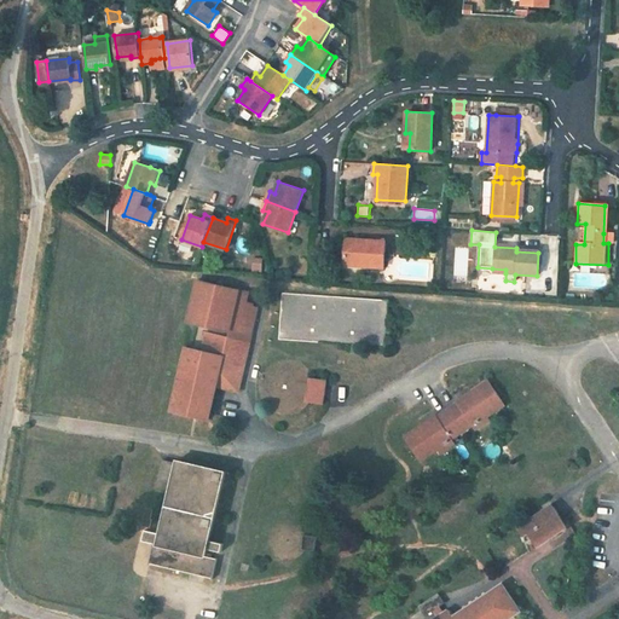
[(386,242),(346,239),(345,262),(362,264),(362,267),(385,268),(386,242)]
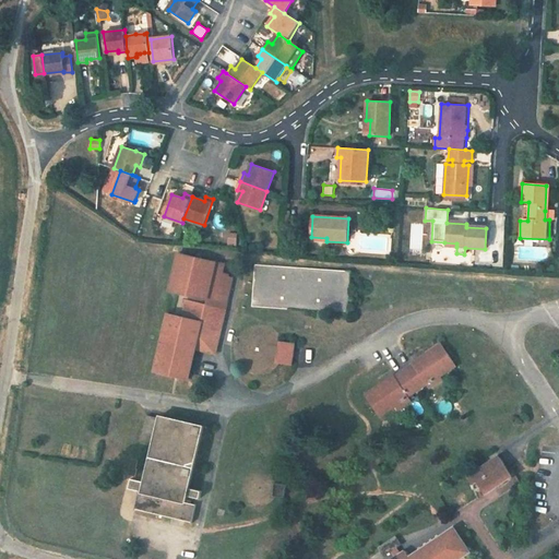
[(237,245),(238,233),(228,232),(226,244),(237,245)]
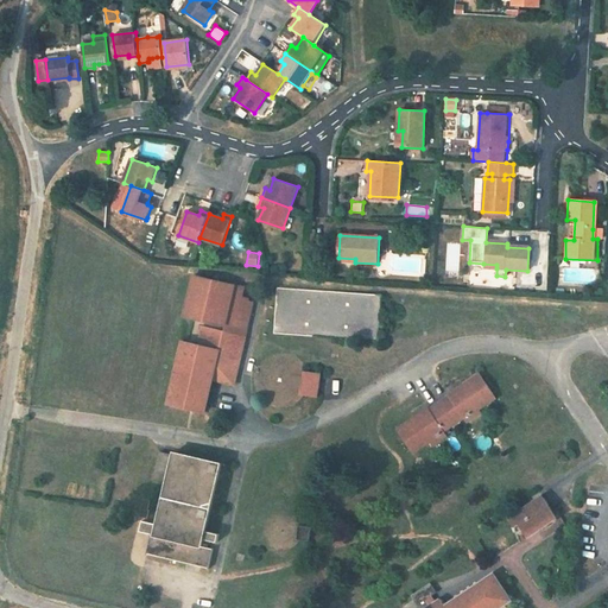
[(226,325),(247,331),(252,309),(247,308),(247,305),(241,304),(244,293),(192,282),(184,316),(226,325)]
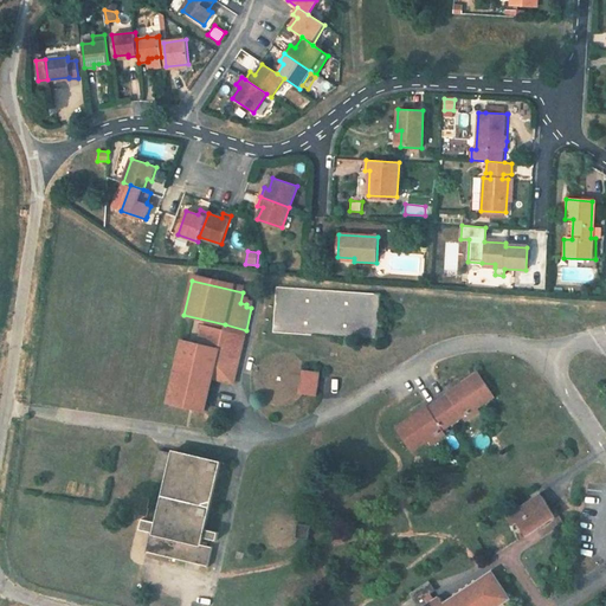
[(381,294),(276,287),(272,333),(378,340),(379,326),(391,327),(392,309),(380,308),(381,294)]
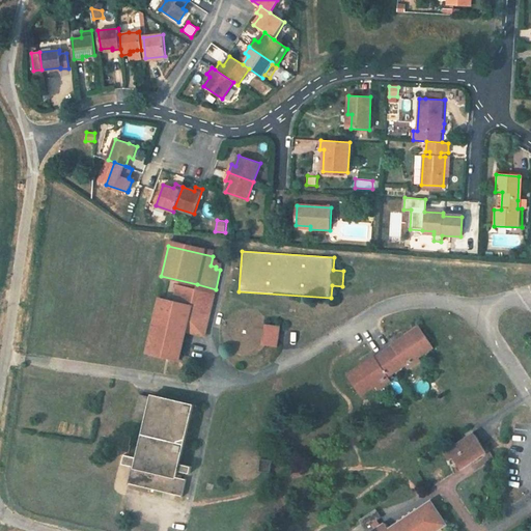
[(171,297),(170,301),(192,306),(186,332),(190,333),(205,336),(206,333),(215,294),(196,289),(174,284),(173,287),(176,288),(174,298),(171,297)]
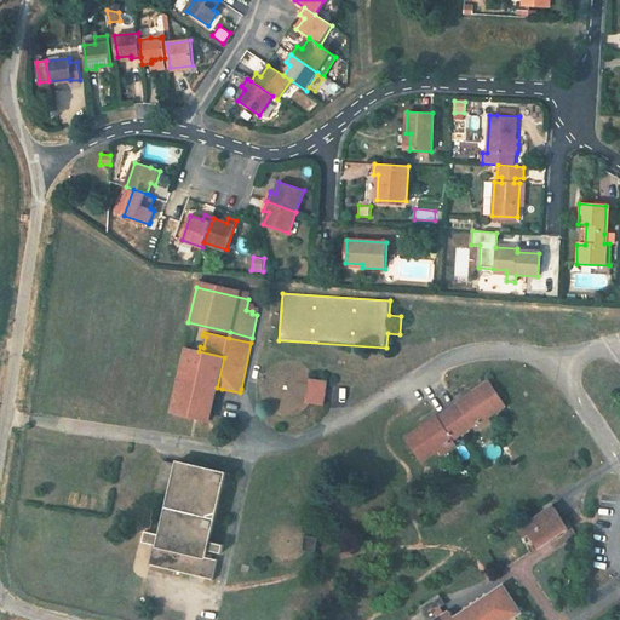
[(230,332),(229,338),(251,343),(252,338),(230,332)]
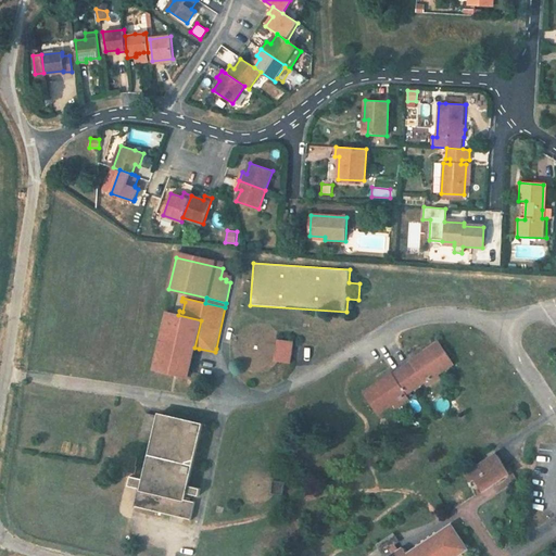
[(201,320),(178,315),(166,313),(159,349),(156,357),(153,368),(188,377),(194,348),(201,320)]
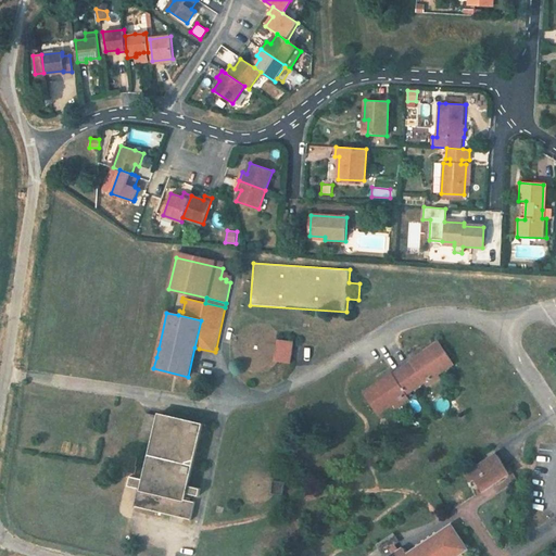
[(278,341),(277,349),(276,357),(276,361),(290,363),(291,357),(292,349),(293,342),(278,341)]
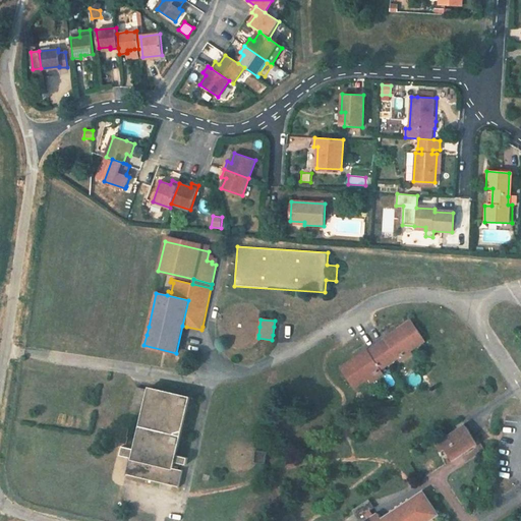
[(420,335),(415,327),(411,321),(403,327),(390,335),(340,368),(353,388),(368,378),(370,382),(383,373),(381,369),(397,358),(400,361),(412,353),(410,350),(423,340),(420,335)]
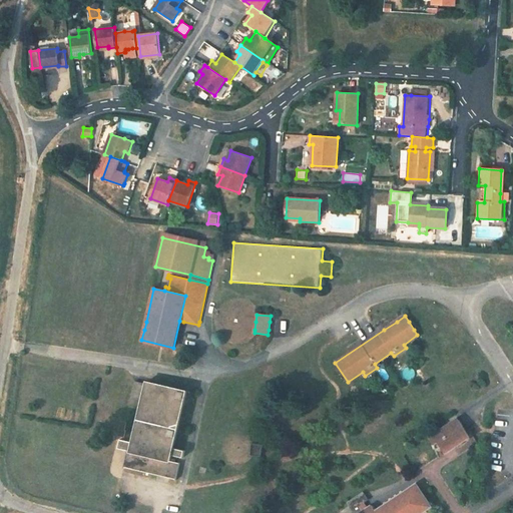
[(132,443),(124,441),(120,440),(118,449),(124,450),(128,451),(124,467),(132,469),(176,479),(179,463),(170,461),(172,455),(183,457),(184,451),(173,448),(186,391),(147,382),(133,443),(132,443)]
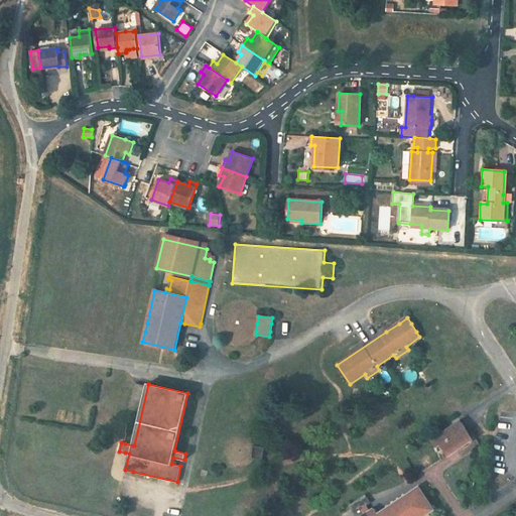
[(132,403),(141,406),(145,386),(136,384),(132,403)]
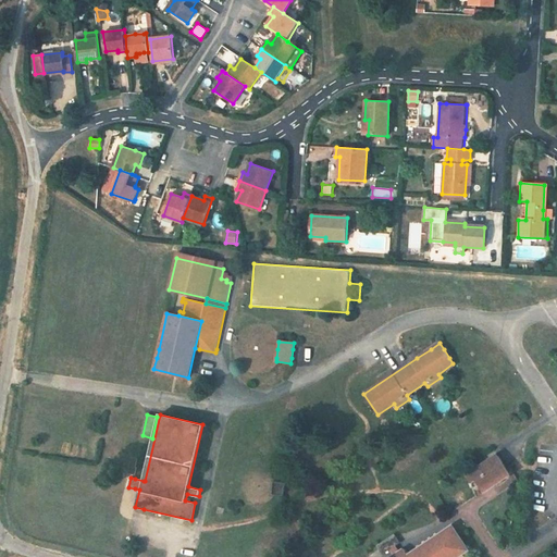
[(496,455),(466,474),(471,482),(475,480),(483,492),(509,474),(496,455)]
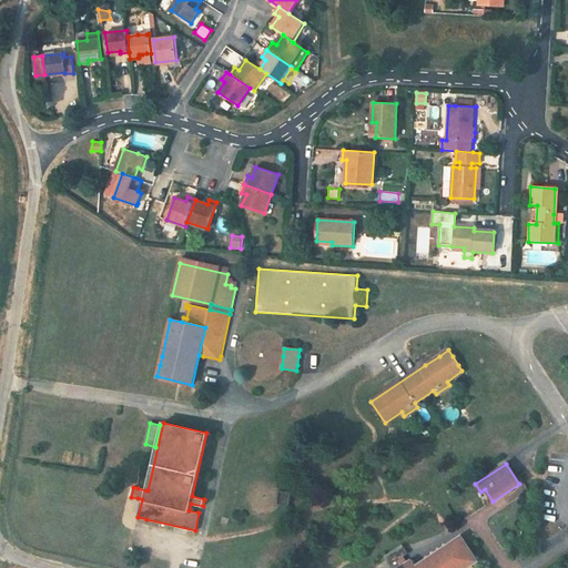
[(130,484),(139,485),(140,477),(139,477),(141,468),(134,466),(130,484)]
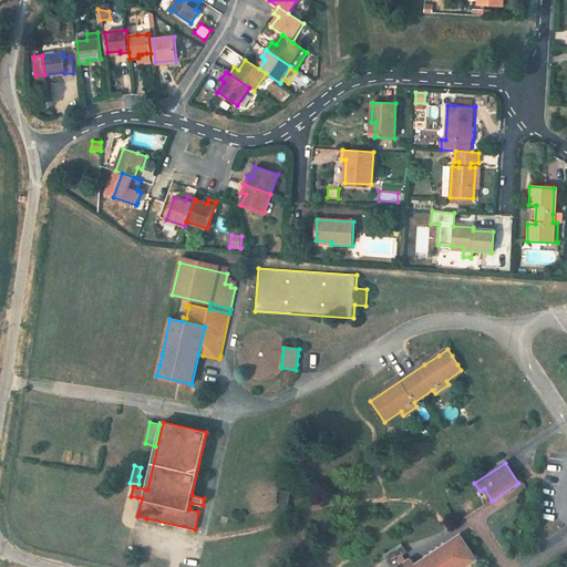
[(278,491),(277,503),(288,504),(289,492),(278,491)]
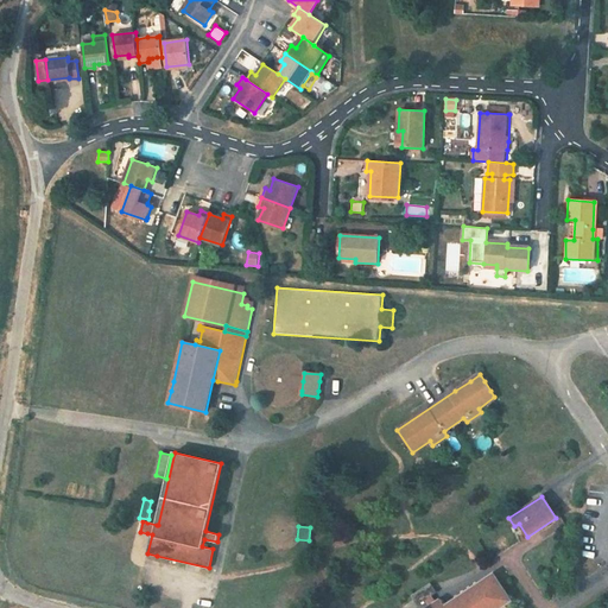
[(439,600),(426,607),(499,607),(511,601),(493,575),(444,606),(439,600)]
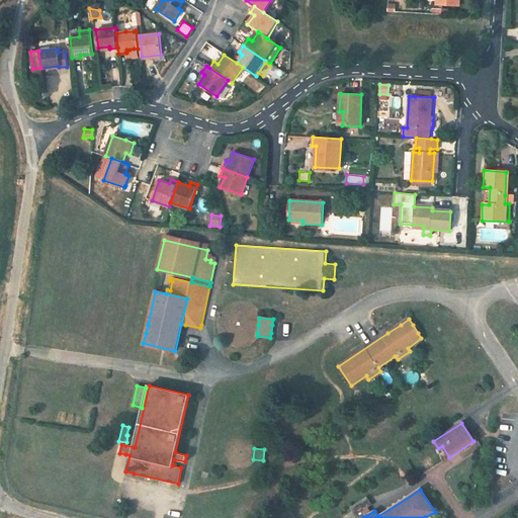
[(351,507),(353,511),(356,515),(371,505),(365,497),(351,507)]
